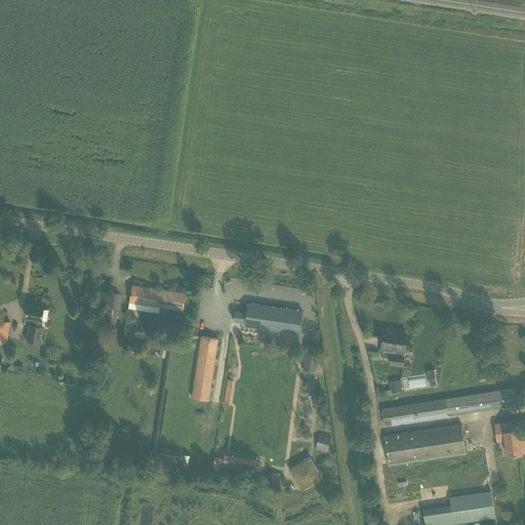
[(184,310),(186,293),(132,285),(129,301),(184,310)]
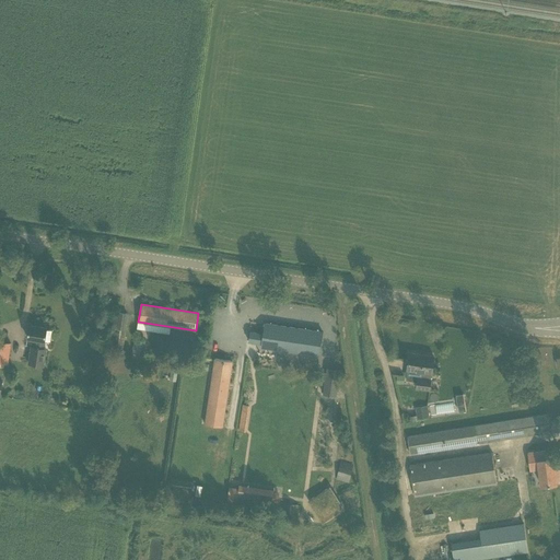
[(318,356),(323,331),(265,323),(264,334),(251,331),(248,341),(261,343),(261,347),(318,356)]
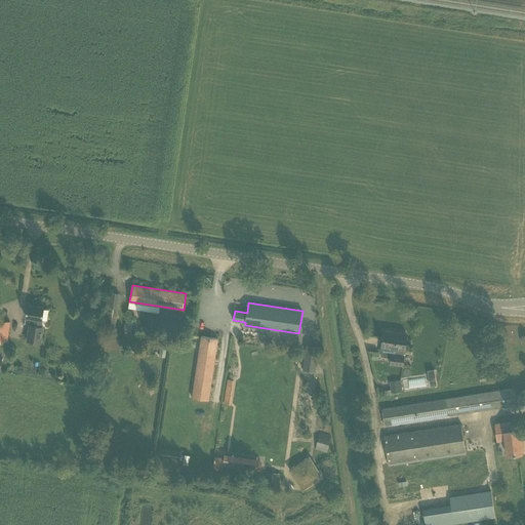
[(42,320),(42,319),(48,320),(49,310),(43,309),(44,308),(28,305),(26,317),(35,319),(34,325),(30,325),(27,341),(40,344),(43,327),(40,326),(41,319),(42,320)]
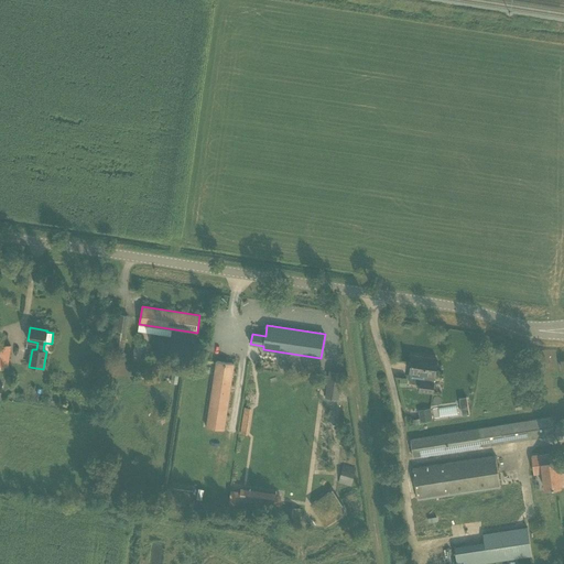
[(144,356),(145,346),(147,343),(136,342),(134,354),(144,356)]
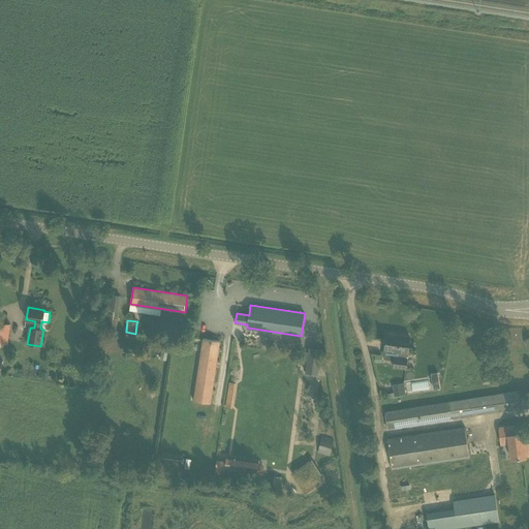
[(0,322),(0,342),(7,343),(10,324),(0,322)]
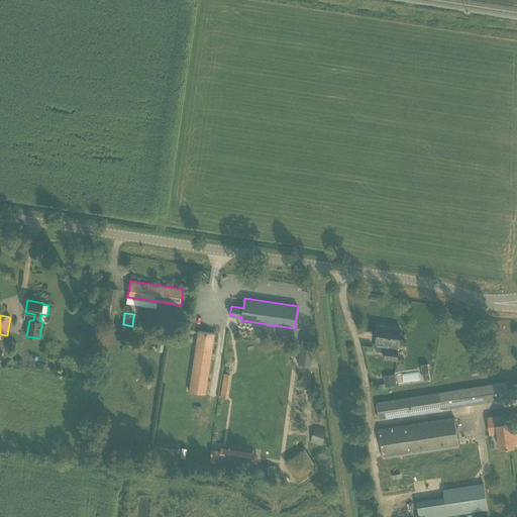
[(398,344),(401,328),(378,325),(376,341),(390,343),(389,349),(386,348),(385,357),(396,359),(398,350),(397,350),(398,344)]
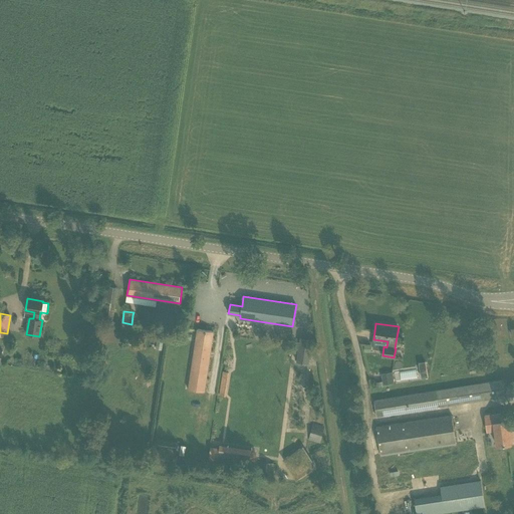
[(204,393),(213,332),(197,329),(188,391),(204,393)]
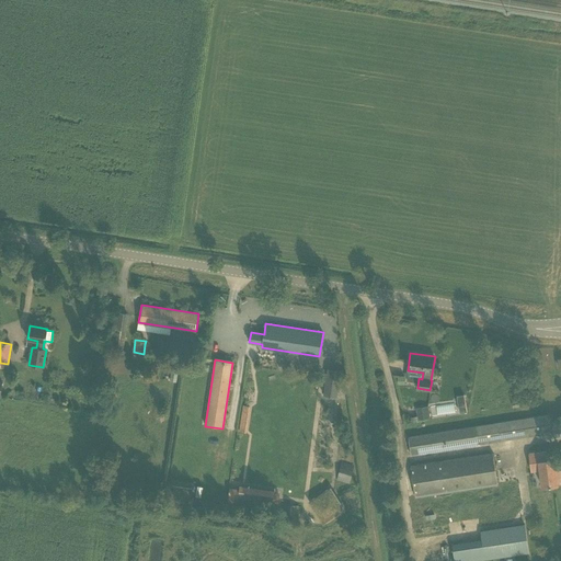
[(327,368),(323,396),(336,397),(340,370),(327,368)]
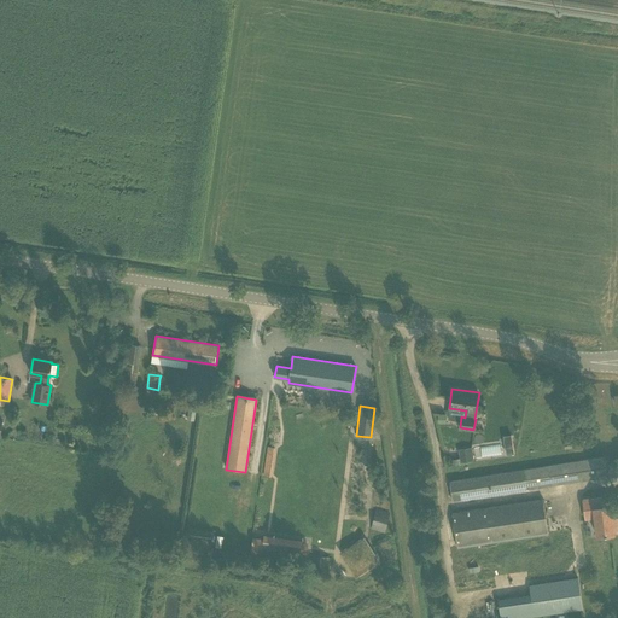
[(268,476),(273,445),(266,444),(262,474),(268,476)]
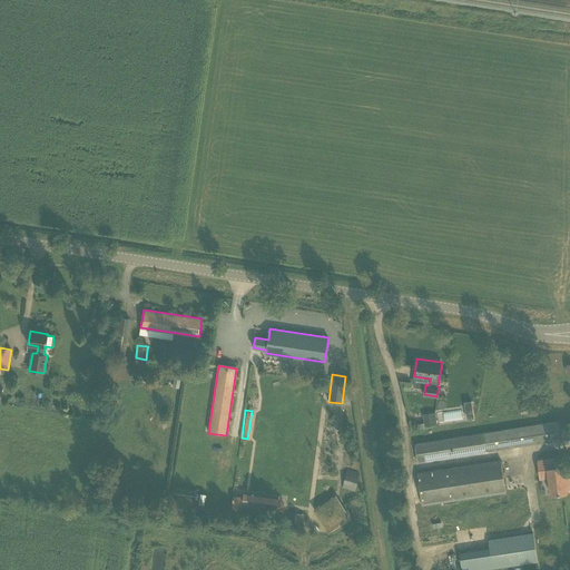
[(423,415),(425,426),(438,424),(435,413),(423,415)]
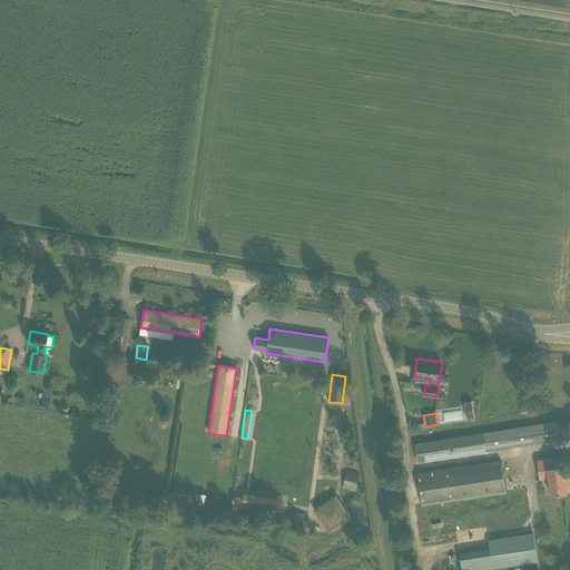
[(558,421),(414,444),(418,462),(560,440),(558,421)]
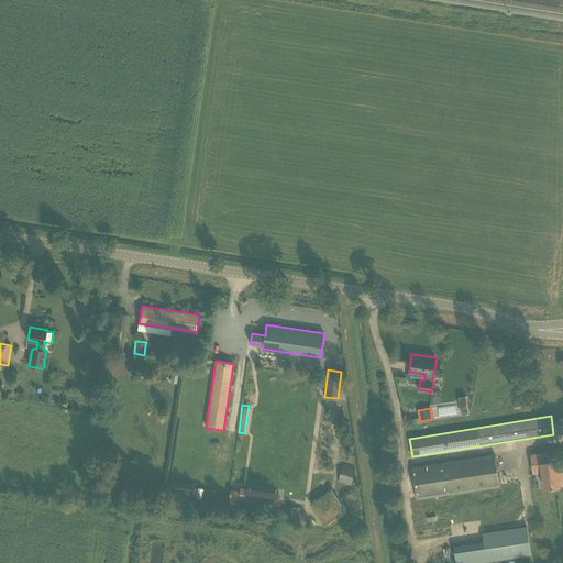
[(543,488),(560,486),(562,485),(562,482),(562,474),(558,474),(556,461),(555,452),(530,455),(531,464),(540,463),(543,488)]
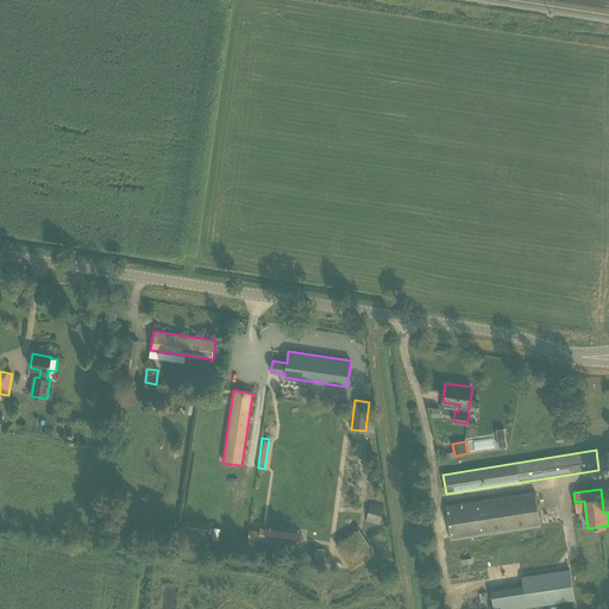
[(445,506),(450,539),(539,525),(534,493),(445,506)]
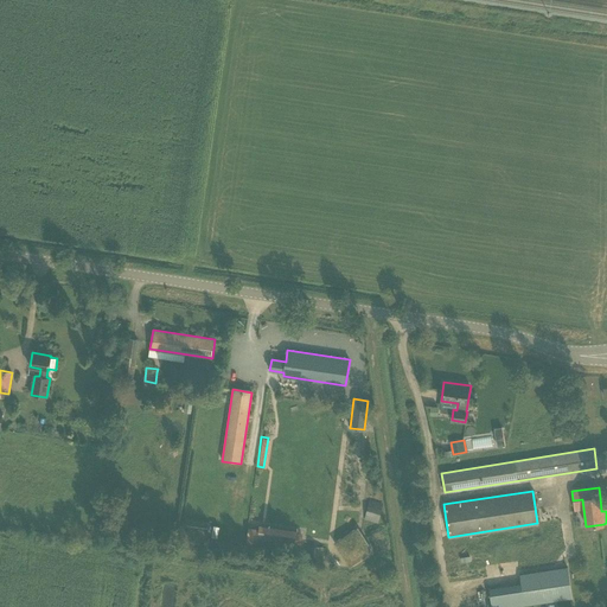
[(369,499),(364,519),(378,523),(383,503),(369,499)]
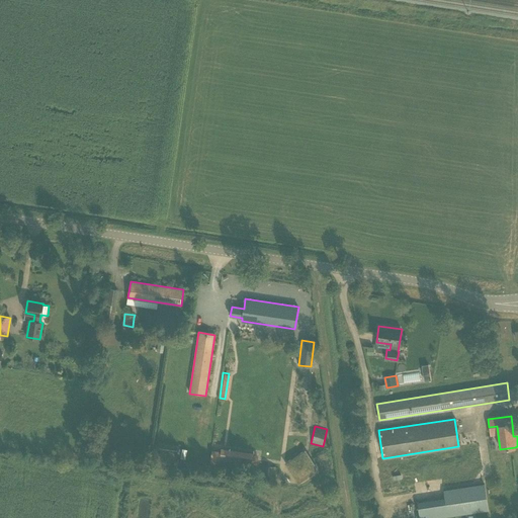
[(209,463),(227,465),(230,449),(221,448),(221,451),(211,450),(209,463)]
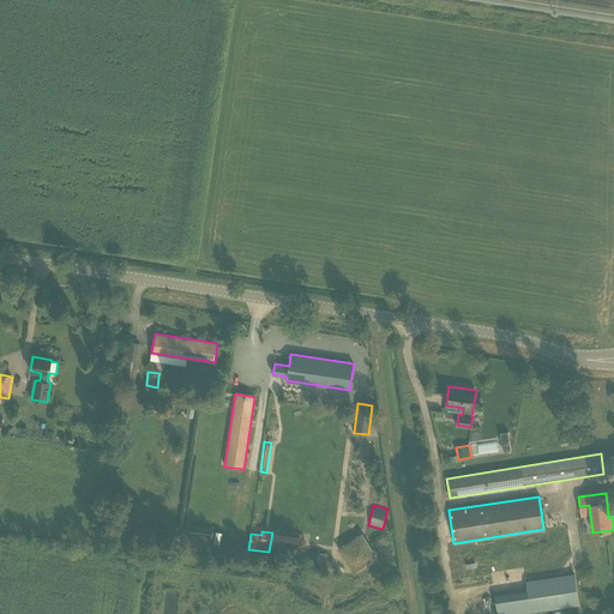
[(360,561),(363,558),(369,560),(373,558),(373,552),(368,549),(368,545),(363,542),(362,536),(357,534),(353,536),(354,542),(349,546),(344,542),(339,546),(339,552),(344,554),(344,559),(350,561),(350,567),(355,570),(360,567),(360,561)]
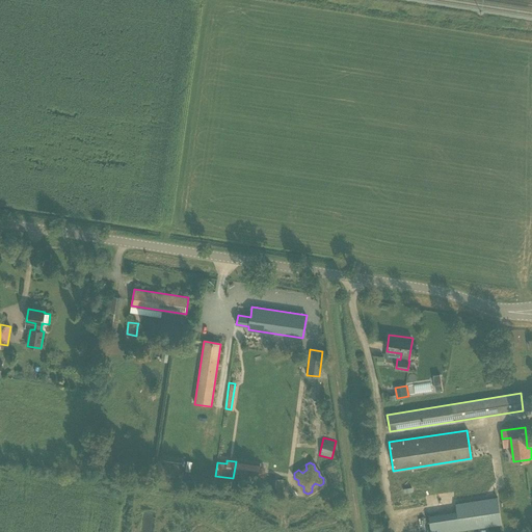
[(281,493),(283,480),(267,477),(267,482),(272,483),(271,485),(266,484),(265,489),(281,493)]
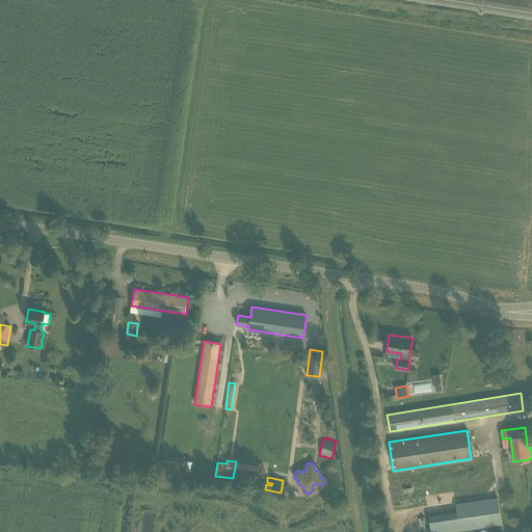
[(454,504),(455,512),(428,516),(430,531),(449,531),(502,524),(498,498),(483,500),(472,501),(454,504)]
